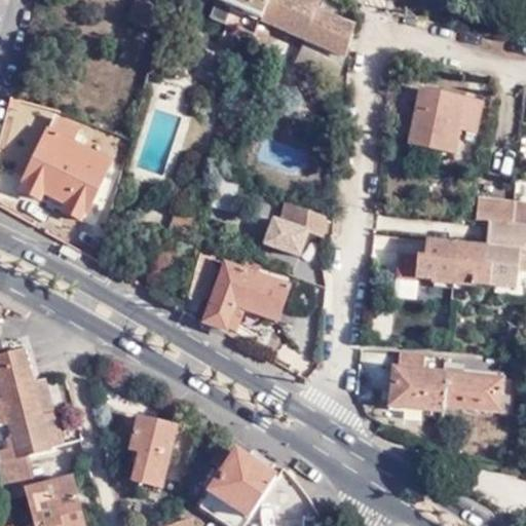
[(260,25),(269,0),(217,0),(208,25),(253,42),(258,26),(260,25)]
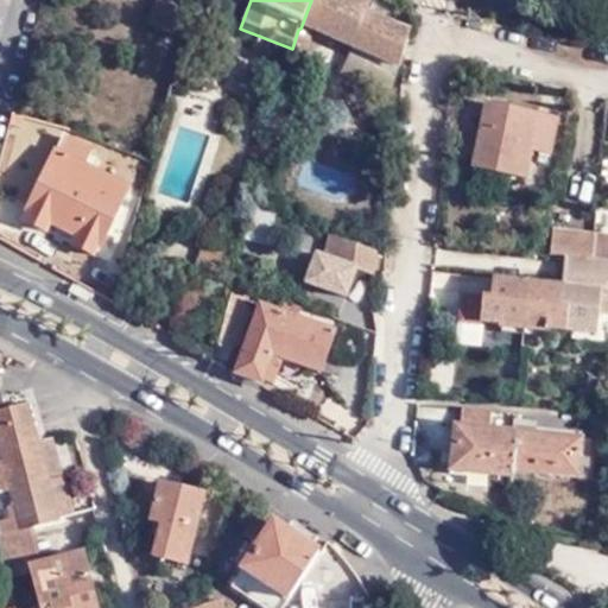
[(372,0),(311,0),(301,29),(298,30),(292,49),(285,80),(298,82),(311,33),(353,50),(399,68),(410,32),(367,16),(372,0)]
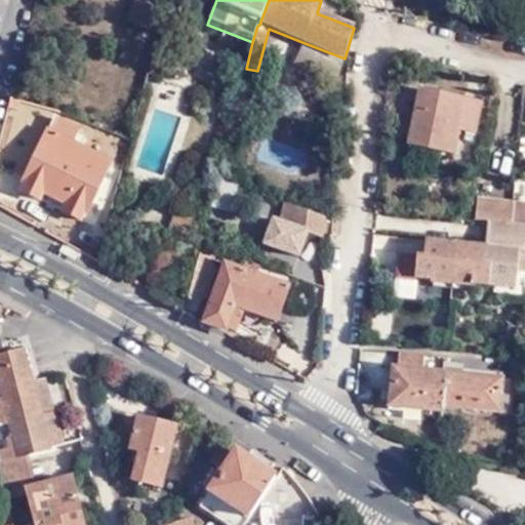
[(337,81),(345,58),(305,43),(300,53),(300,56),(297,65),(337,81)]
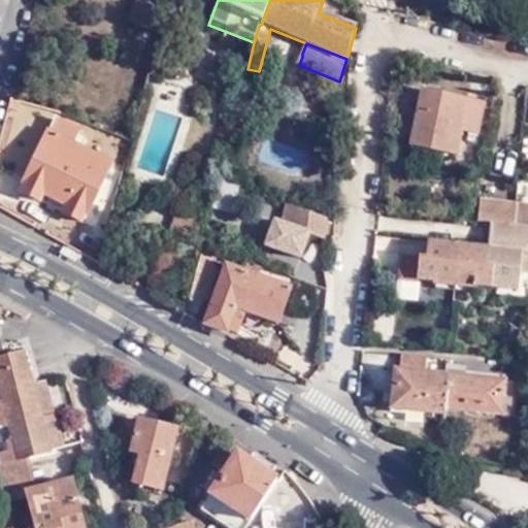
[(484,102),(422,90),(411,145),(457,154),(461,131),(477,134),(484,102)]
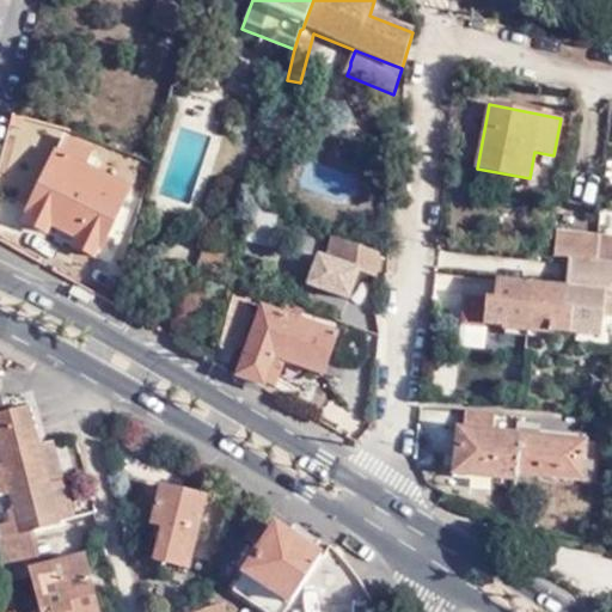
[(20,130),(23,121),(13,117),(11,127),(20,130)]
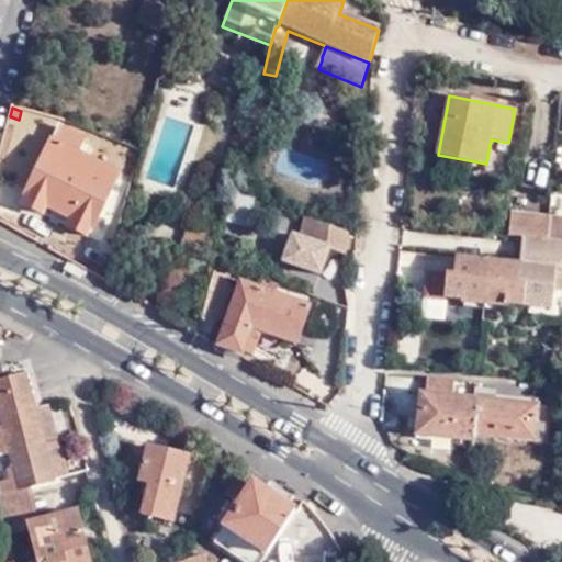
[(265,121),(251,117),(248,130),(261,134),(265,121)]
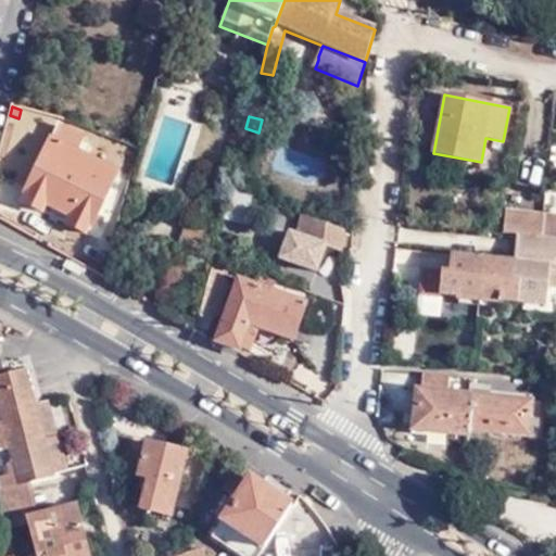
[(84,139),(58,127),(22,203),(43,213),(48,205),(70,216),(66,225),(87,237),(117,174),(77,154),(84,139)]
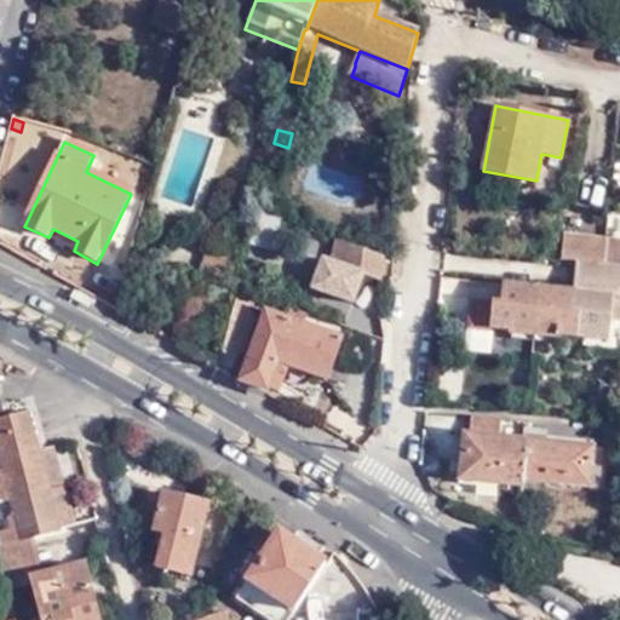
[(143,199),(131,194),(97,264),(110,269),(143,199)]
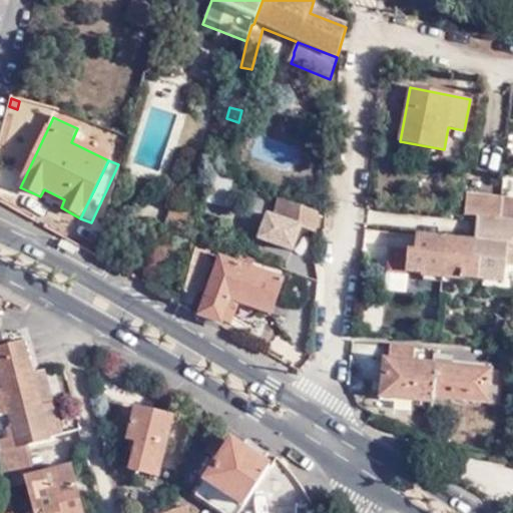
[(477,215),(495,217),(497,197),(463,194),(461,213),(477,215)]
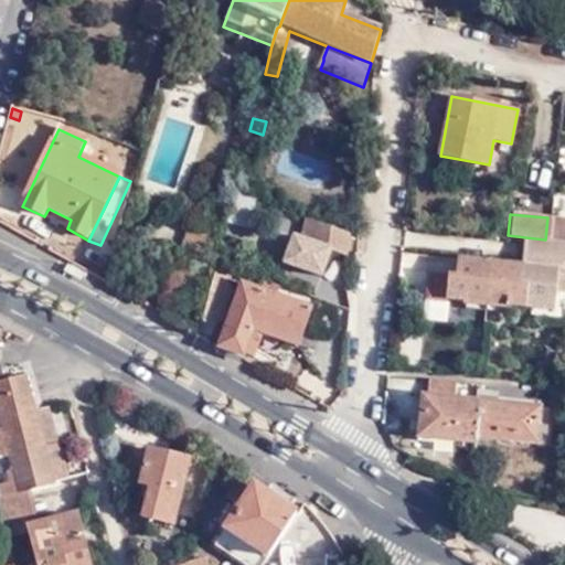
[(564,219),(547,217),(545,240),(564,242),(564,219)]
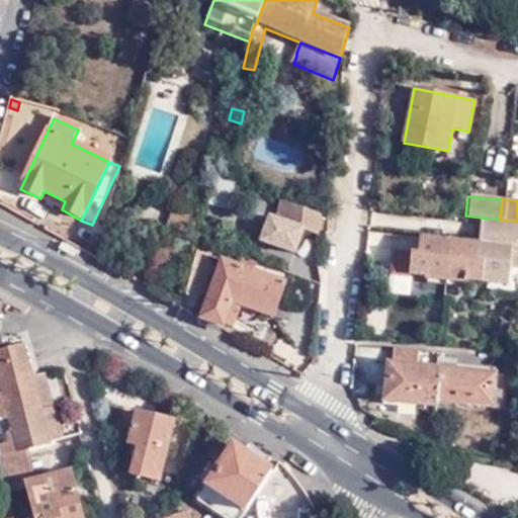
[(317,234),(320,213),(308,209),(291,204),(291,208),(282,206),(280,222),(317,234)]
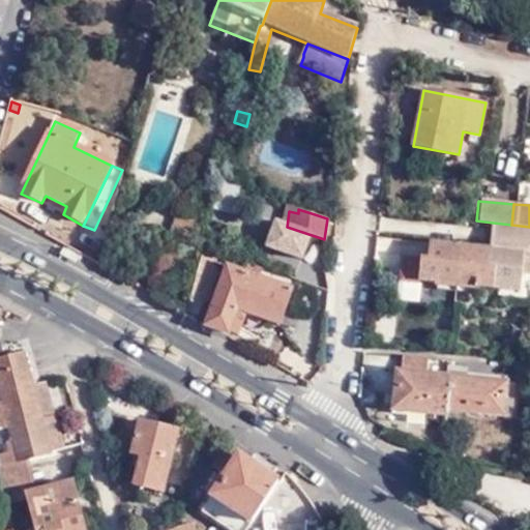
[(476,287),(522,291),(524,276),(529,276),(529,227),(511,225),(493,223),(491,249),(461,247),(457,287),(475,289),(476,287)]
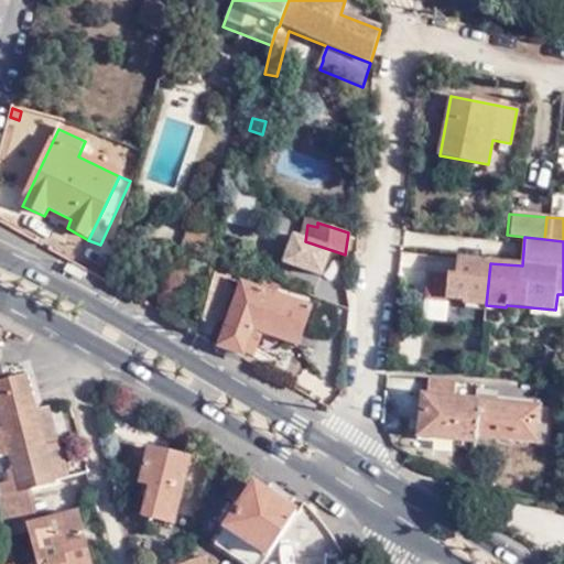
[(486,305),(490,263),(459,260),(457,277),(430,274),(426,301),(446,303),(446,299),(463,300),(463,303),(486,305)]
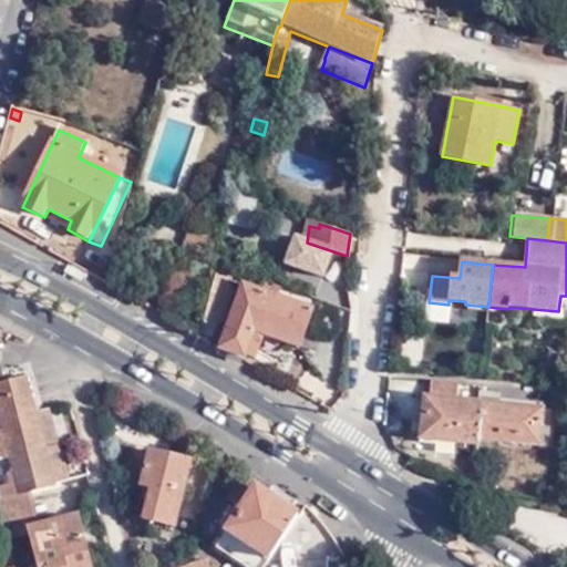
[(214,272),(200,323),(215,327),(229,277),(214,272)]
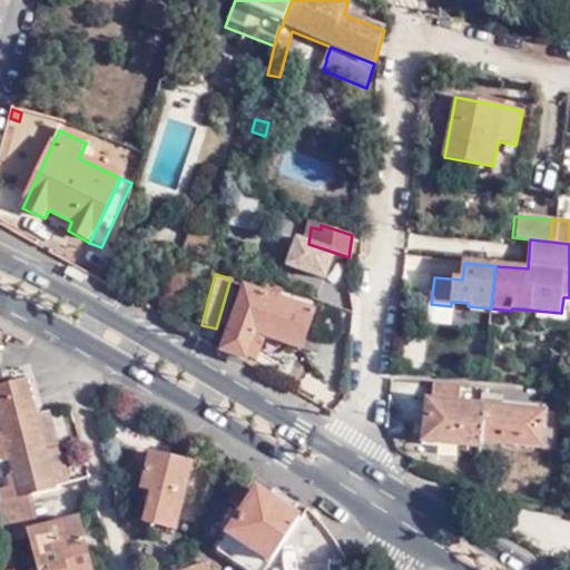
[(245,285),(231,324),(263,342),(265,336),(302,351),(316,313),(245,285)]
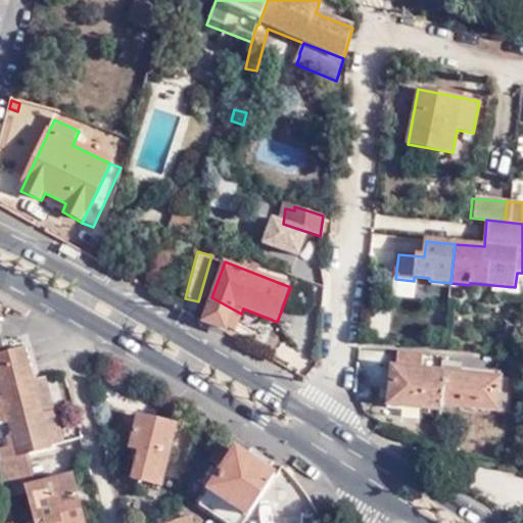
[(234,328),(241,314),(211,297),(204,319),(226,330),(228,326),(234,328)]
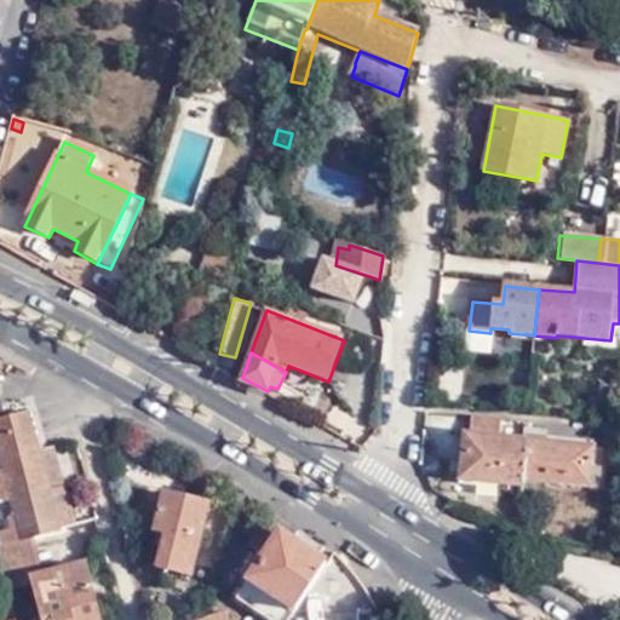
[(0,418),(0,489),(4,504),(9,520),(0,522),(3,529),(0,529),(0,541),(0,545),(24,539),(53,530),(42,492),(33,452),(22,413),(0,418)]
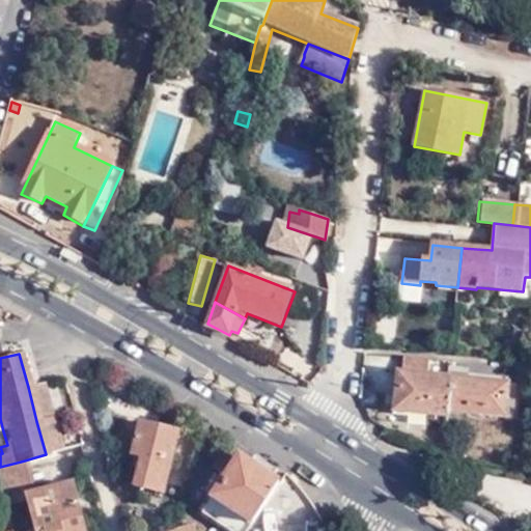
[(425,359),(399,357),(399,367),(394,367),(390,411),(424,413),(424,408),(511,415),(513,387),(507,387),(508,378),(424,371),(425,359)]
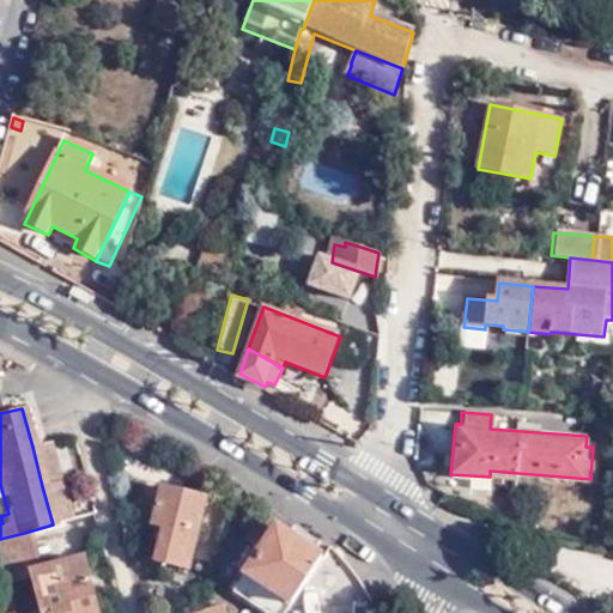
[(48,443),(32,447),(42,486),(58,483),(48,443)]
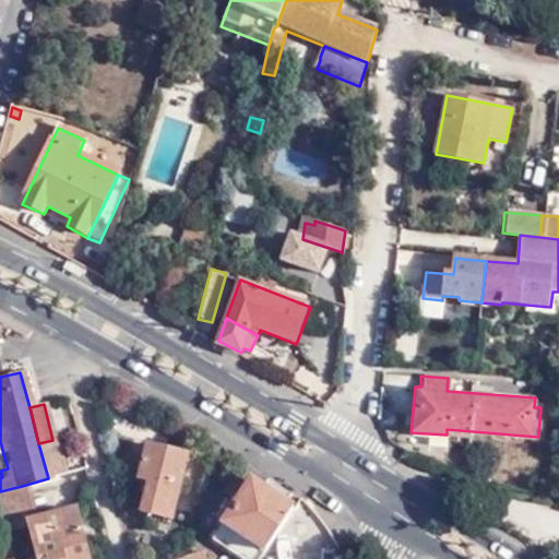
[(61,475),(52,440),(38,443),(48,478),(61,475)]
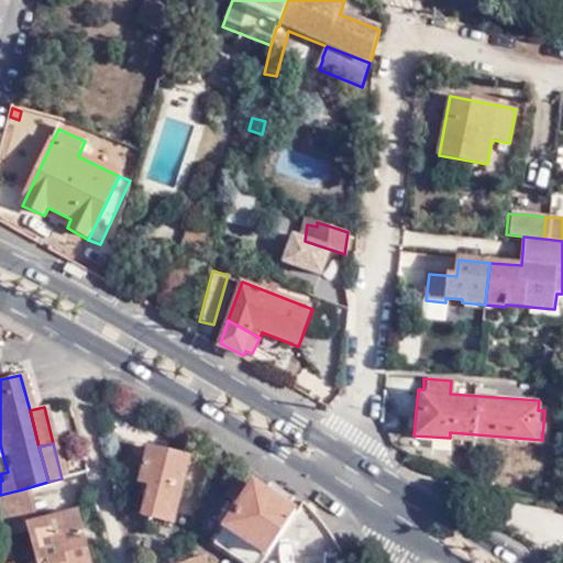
[(188,456),(147,445),(139,481),(148,484),(141,514),(170,522),(188,456)]
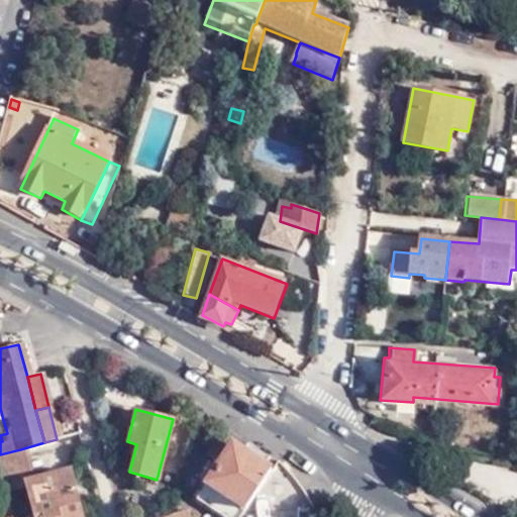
[(224,516),(234,503),(245,510),(272,471),(232,444),(231,446),(218,437),(206,453),(220,462),(196,499),(222,516),(224,516)]
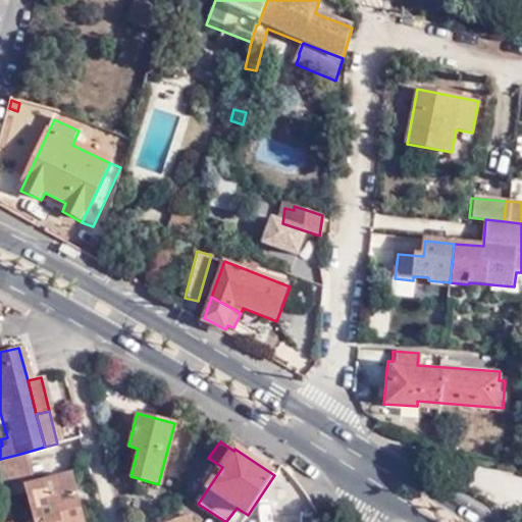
[(29,488),(20,454),(0,459),(0,465),(6,488),(15,485),(17,491),(22,489),(29,488)]
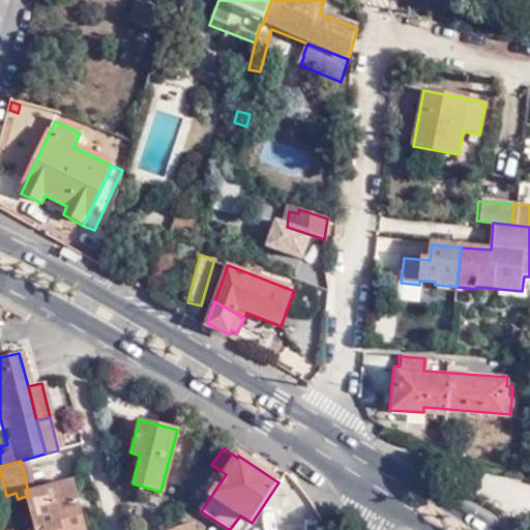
[(29,496),(23,497),(26,509),(30,529),(80,529),(67,484),(29,496)]
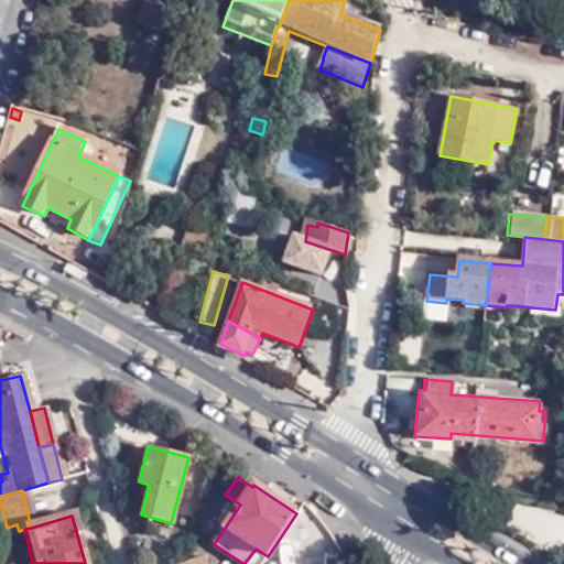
[(0,563),(14,561),(9,538),(2,539),(0,528),(0,563)]
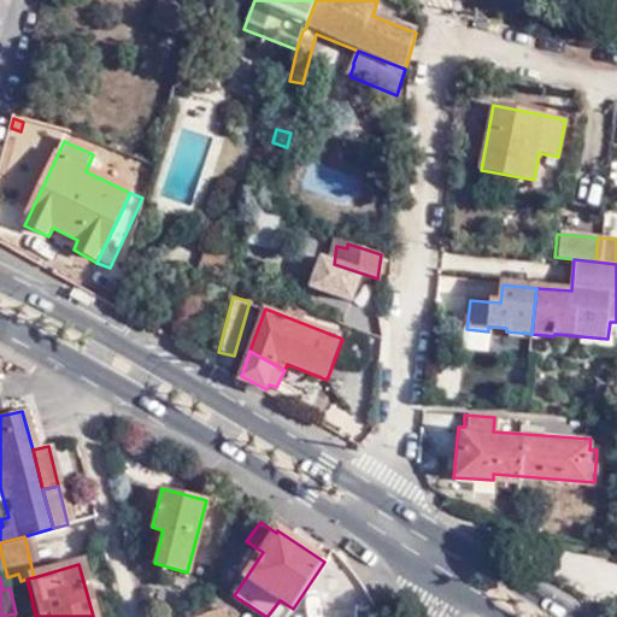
[(287,616),(293,609),(280,600),(268,616),(287,616)]
